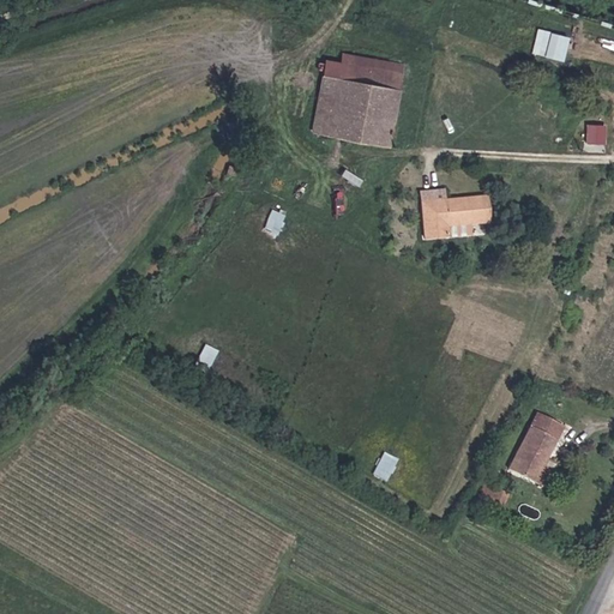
[(536,28),(533,54),(565,59),(569,32),(536,28)]
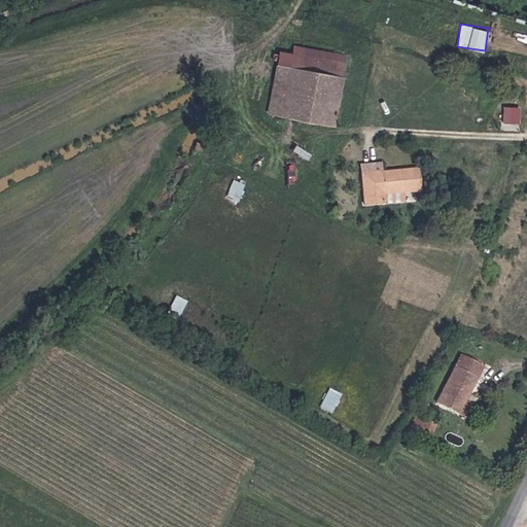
[(335,126),(348,53),(293,43),(291,51),(278,49),(267,114),(335,126)]
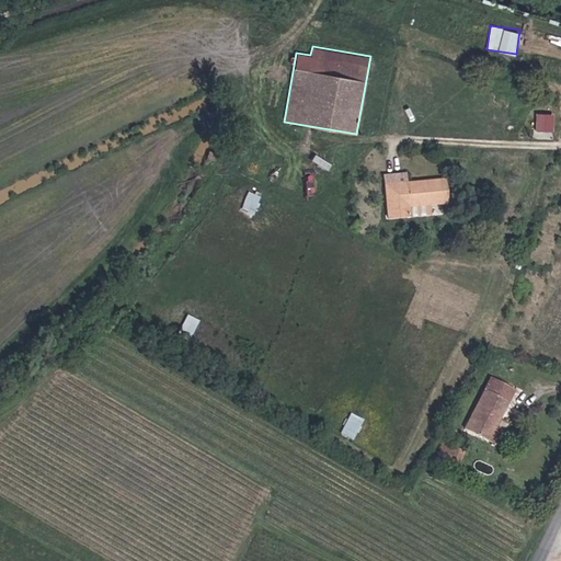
[(554,130),(554,112),(535,112),(535,129),(554,130)]
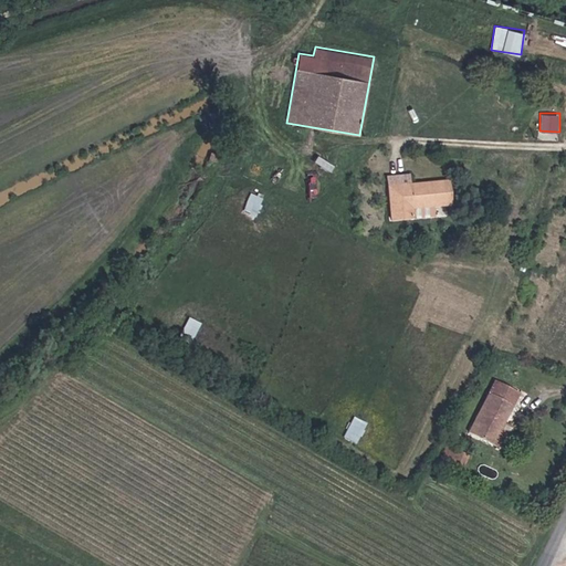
[(386,175),(389,220),(435,217),(433,207),(452,206),(450,179),(411,181),(410,173),(386,175)]
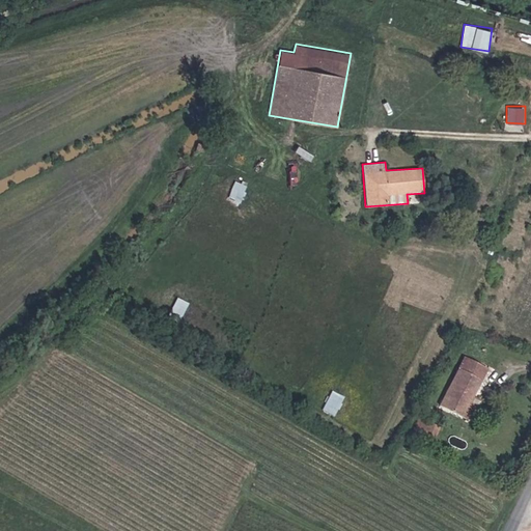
[(234,180),(229,198),(241,201),(246,185),(234,180)]
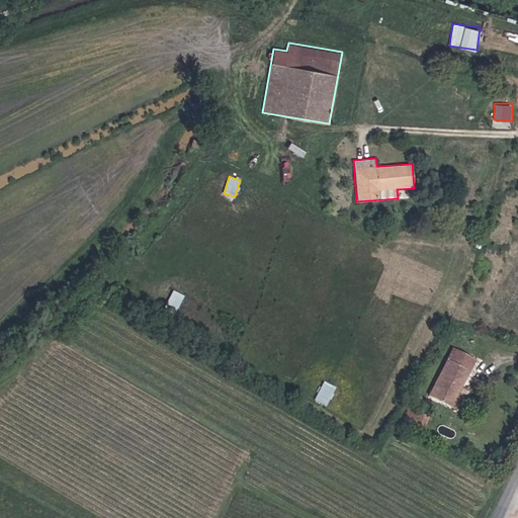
[(174,316),(184,295),(173,289),(163,311),(174,316)]
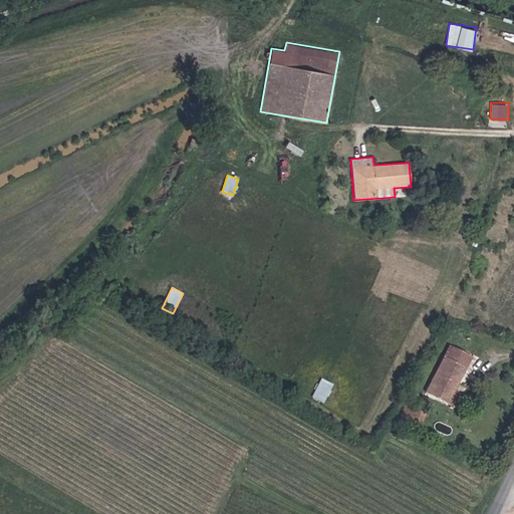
[(464,368),(442,357),(423,395),(445,406),(464,368)]
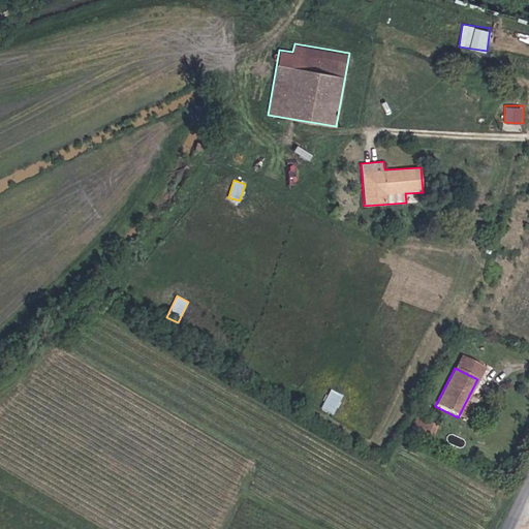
[(321,408),(333,414),(343,394),(331,389),(321,408)]
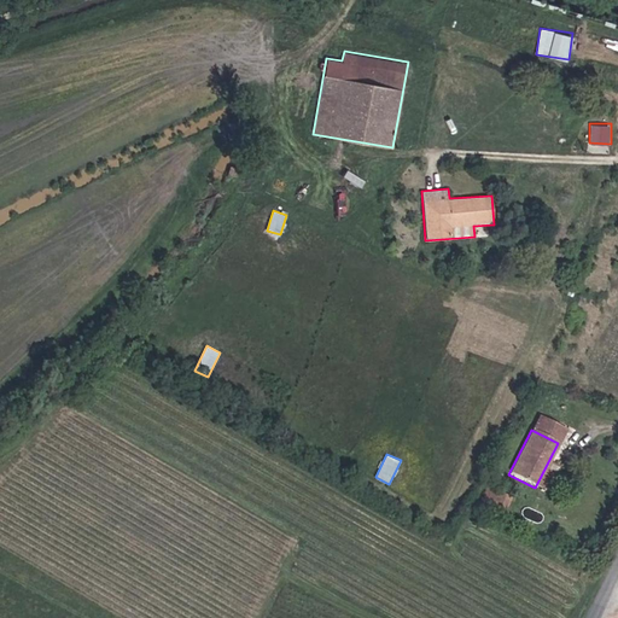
[(500,503),(501,495),(485,491),(483,500),(500,503)]
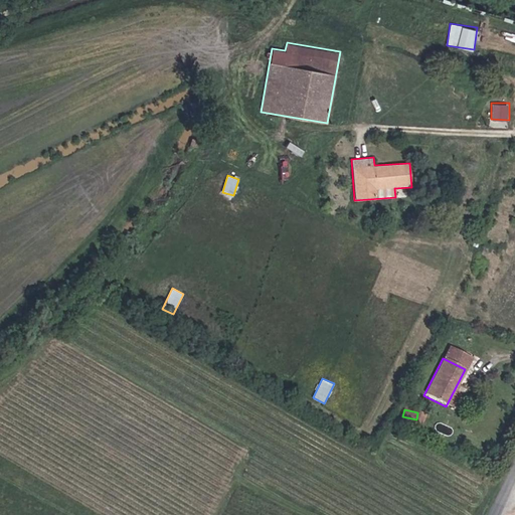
All buildings are outlined.
